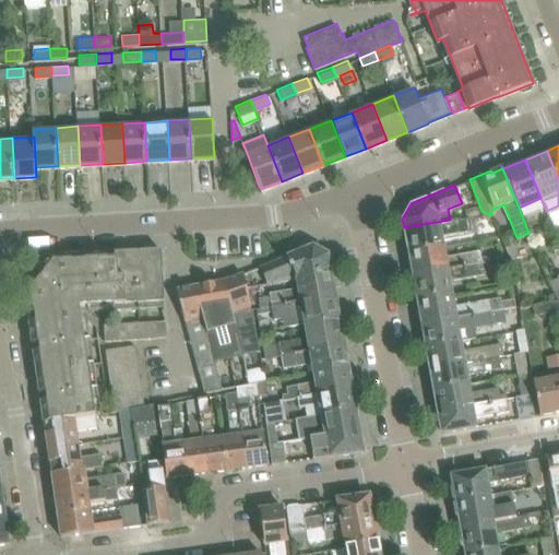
[(477,204),(464,207),(466,215),(479,213),(477,204)]
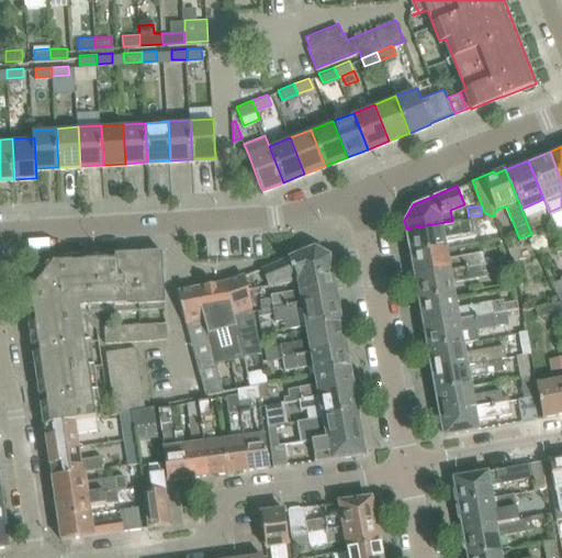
[(413,249),(413,252),(446,245),(445,236),(479,230),(478,224),(476,216),(471,216),(452,221),(406,229),(409,248),(413,249)]
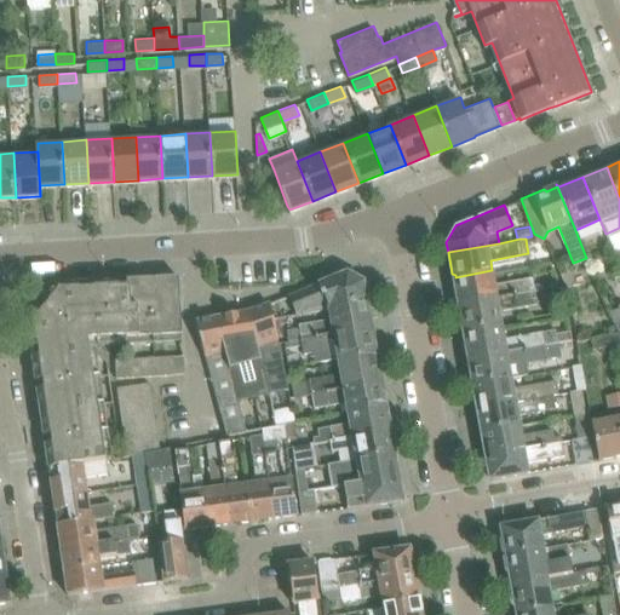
[(328,308),(368,300),(365,279),(360,277),(348,270),(288,294),(297,314),(328,308)]
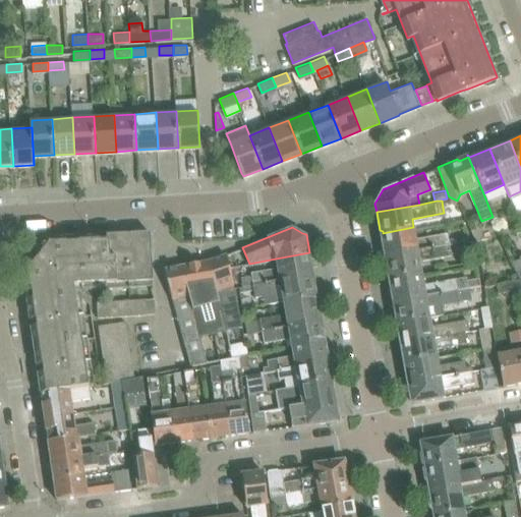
[(413,227),(383,233),(383,235),(381,238),(382,243),(385,244),(387,253),(449,242),(447,231),(415,237),(413,227)]
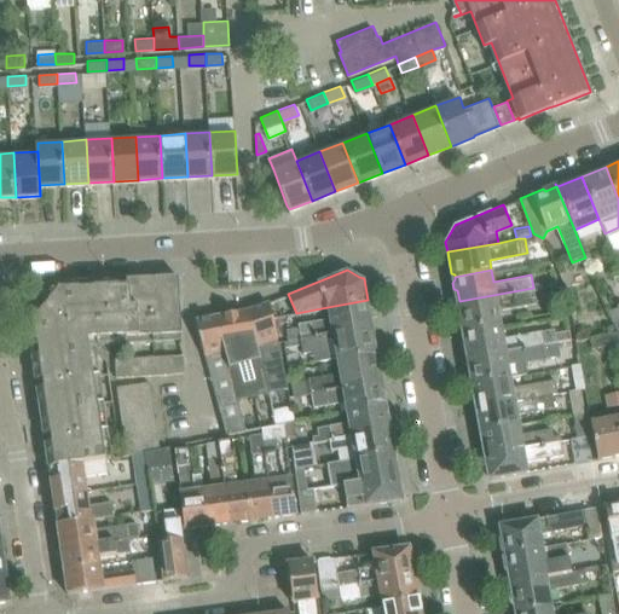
[(181,331),(180,322),(178,274),(136,277),(139,334),(181,331)]
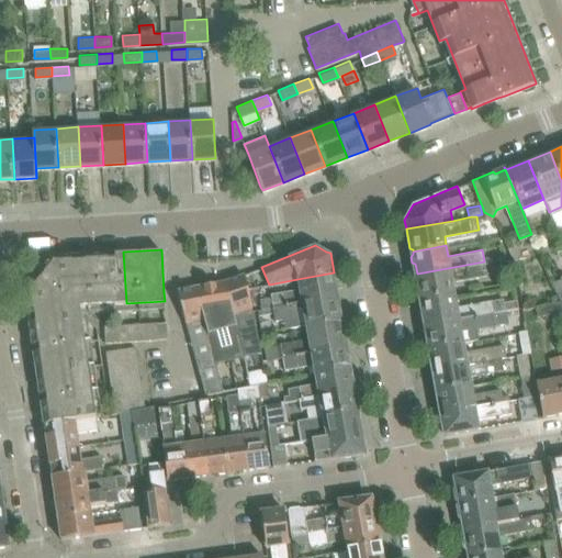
[(123,252),(81,254),(85,307),(126,303),(123,252)]
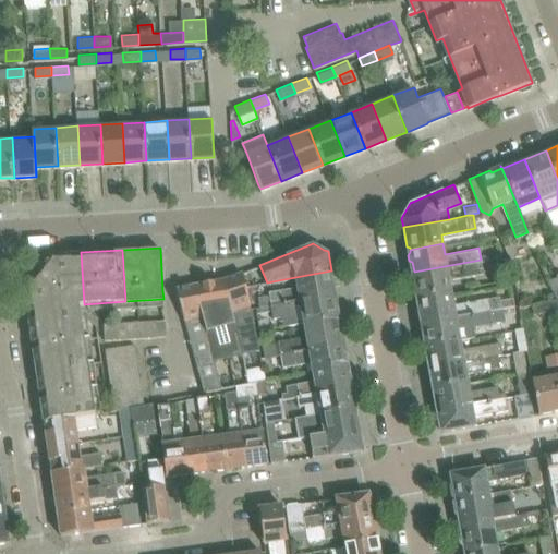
[(24,286),(27,306),(33,305),(35,318),(79,312),(79,311),(69,302),(74,296),(84,304),(81,252),(50,254),(24,286)]
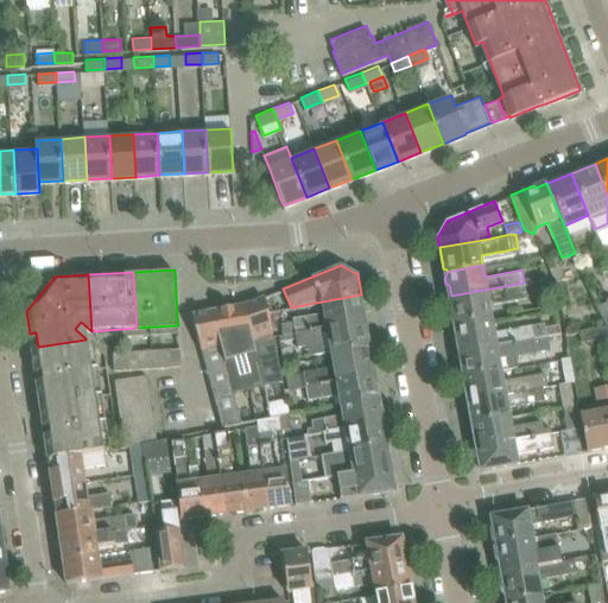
[(453,308),(450,310),(451,316),(455,318),(456,325),(492,319),(489,303),(526,297),(524,283),(451,296),(453,308)]
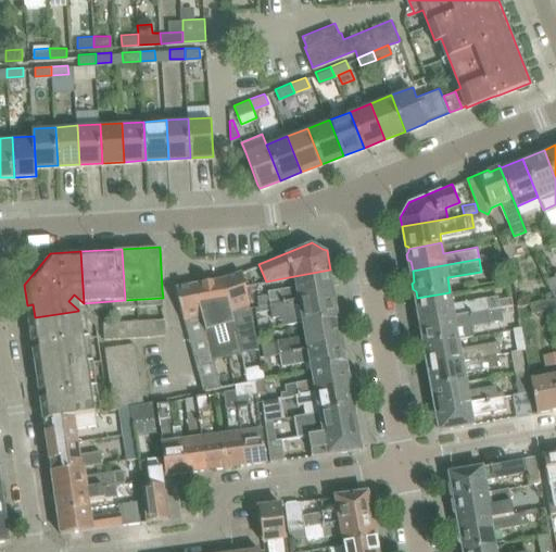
[(267,290),(254,292),(257,304),(270,302),(331,291),(330,281),(331,279),(330,270),(294,276),(297,285),(267,289),(267,290)]
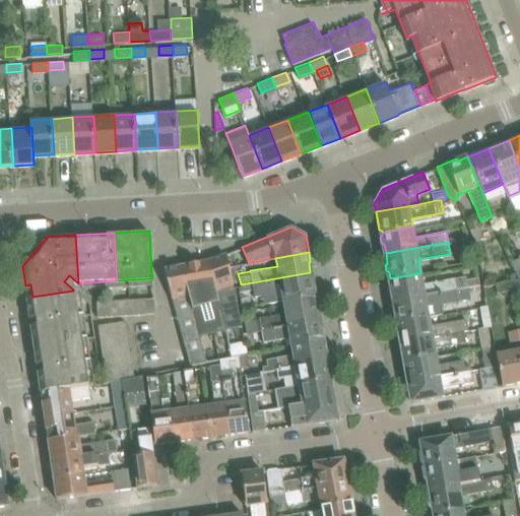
[(226,253),(208,259),(225,327),(242,324),(234,285),(231,266),(226,253)]
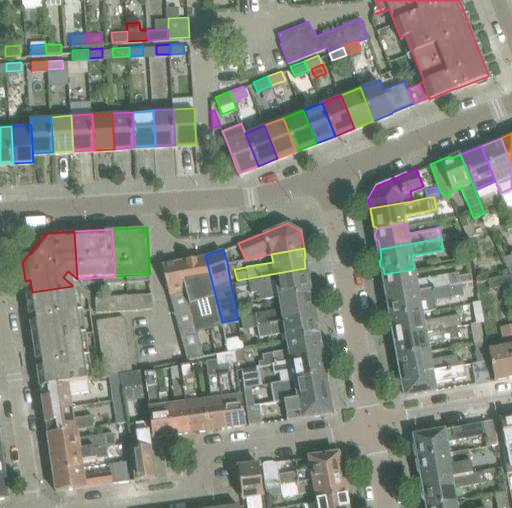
[(204,255),(177,260),(195,327),(222,322),(205,255),(204,255)]
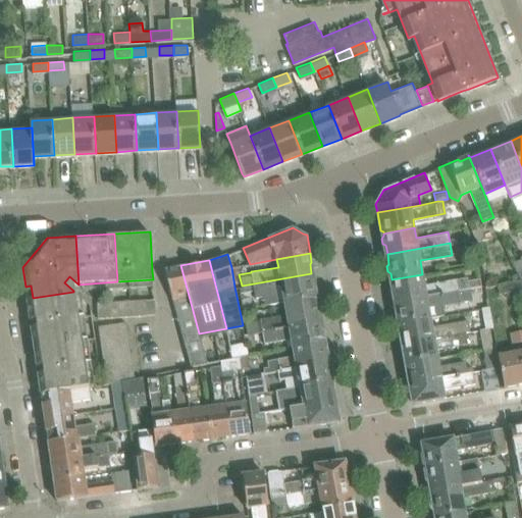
[(180,265),(164,268),(191,365),(207,362),(199,333),(180,265)]
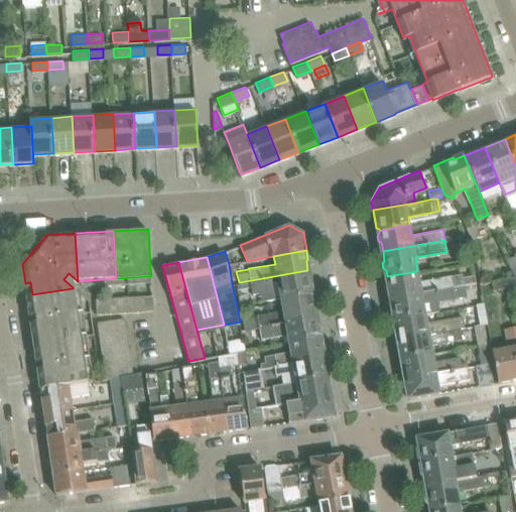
[(307,270),(251,280),(251,285),(253,292),(253,293),(264,291),(266,300),(281,297),(296,294),(296,297),(312,294),(311,292),(310,288),(312,286),(311,281),(309,279),(307,270)]
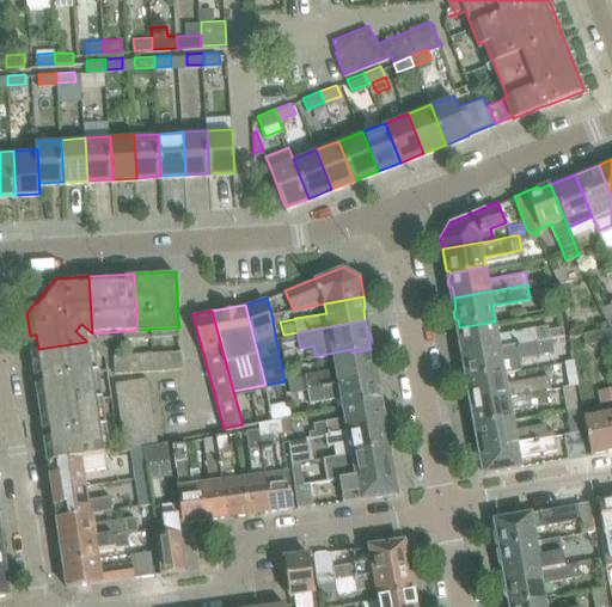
[(495,322),(459,327),(459,330),(457,333),(458,339),(461,342),(463,351),(551,335),(549,323),(497,332),(495,322)]
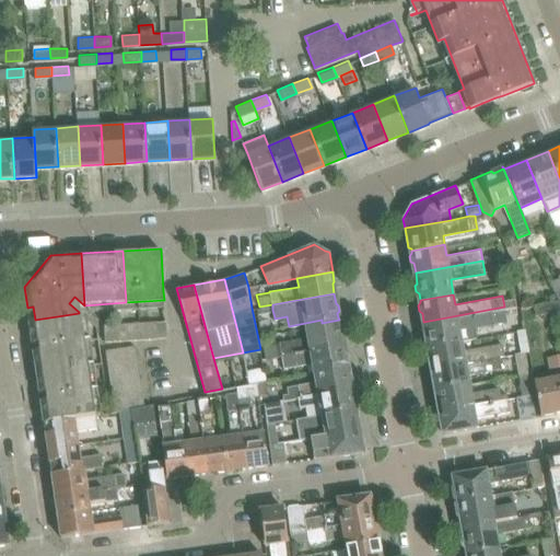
[(548,311),(559,308),(559,305),(557,299),(547,301),(548,311)]
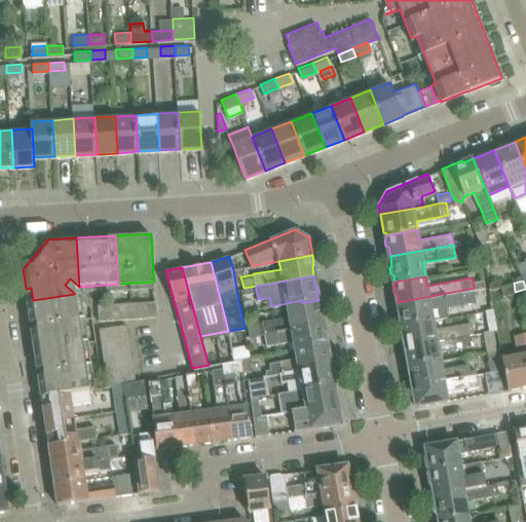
[(515,292),(514,283),(501,285),(502,294),(515,292)]
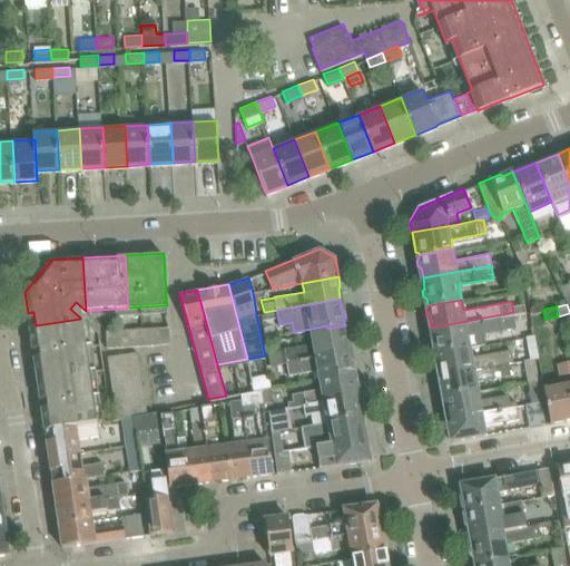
[(435,349),(435,351),(470,345),(483,343),(482,332),(502,328),(516,325),(513,312),(431,328),(433,338),(431,341),(432,347),(435,349)]
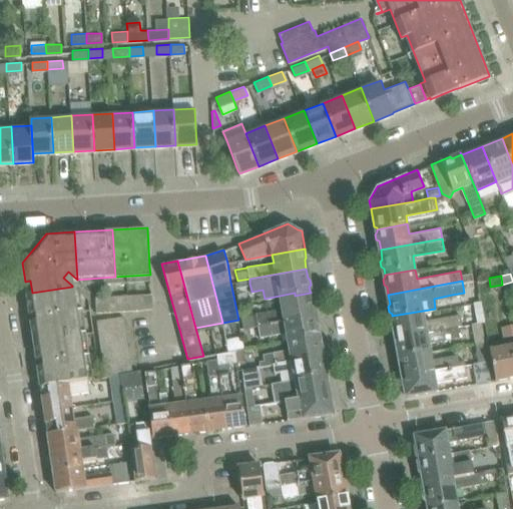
[(33,340),(79,333),(72,287),(32,293),(26,294),(33,340)]
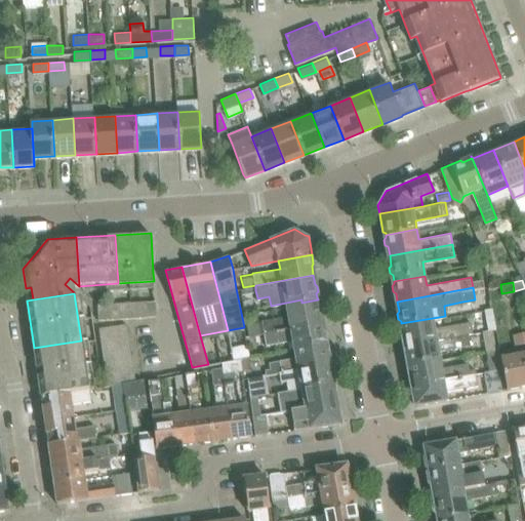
[(261,320),(247,322),(249,334),(264,332),(321,321),(320,312),(322,310),(321,305),(318,303),(318,299),(301,303),(301,299),(286,303),(286,306),(288,315),(261,320)]
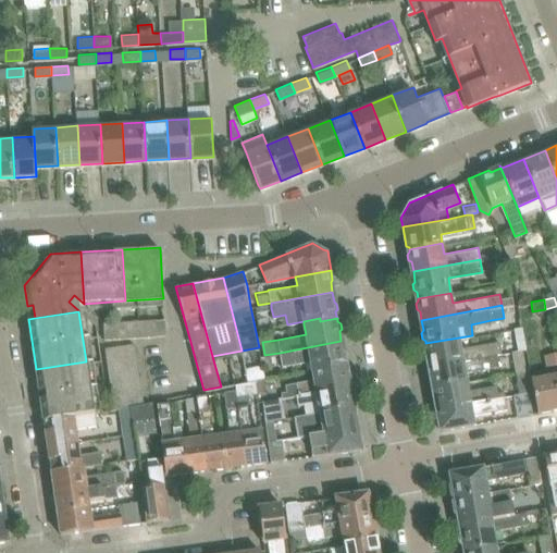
[(522,326),(512,328),(517,348),(517,349),(521,349),(525,348),(522,326)]
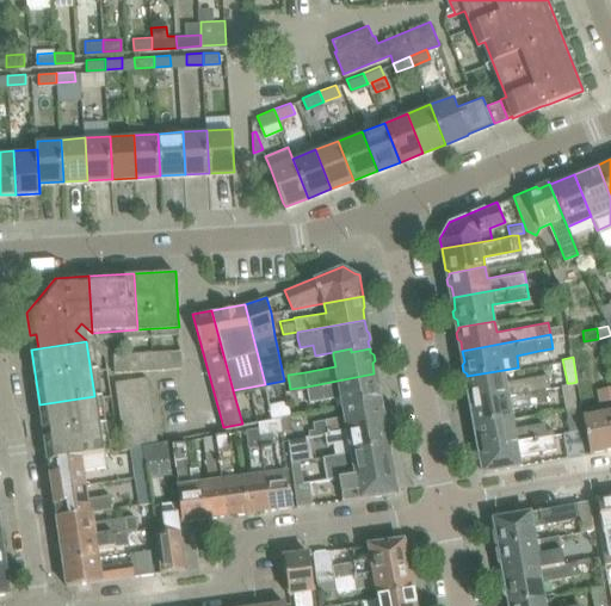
[(468,378),(466,382),(467,389),(469,390),(471,400),(545,387),(550,387),(548,372),(506,381),(504,370),(467,376),(468,378)]
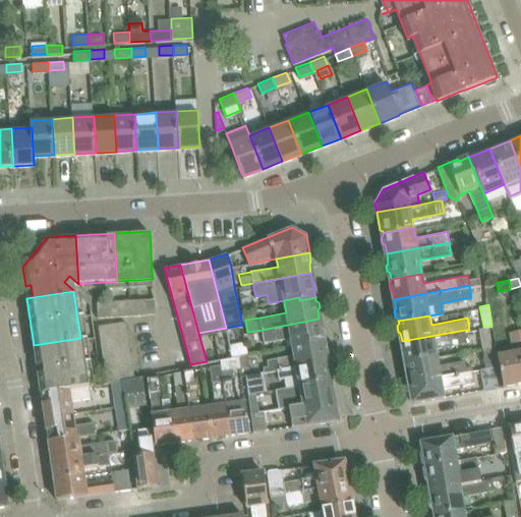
[(319,319),(262,330),(264,341),(290,337),(292,346),(323,340),(323,338),(325,335),(324,330),(321,328),(319,319)]
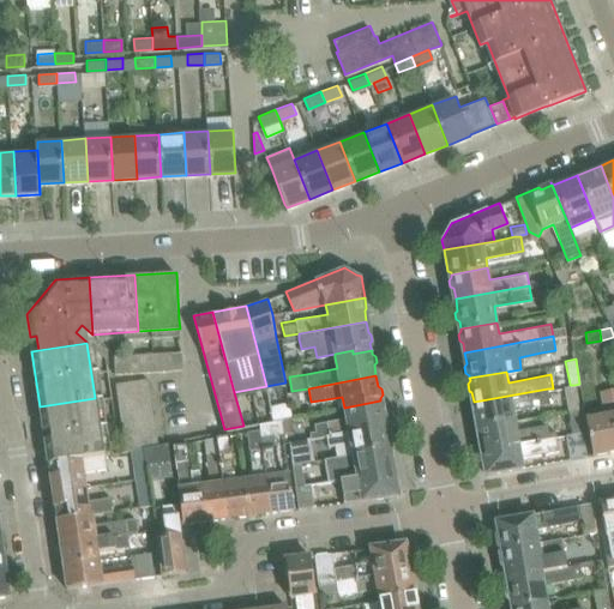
[(132,379),(133,387),(150,385),(149,377),(132,379)]
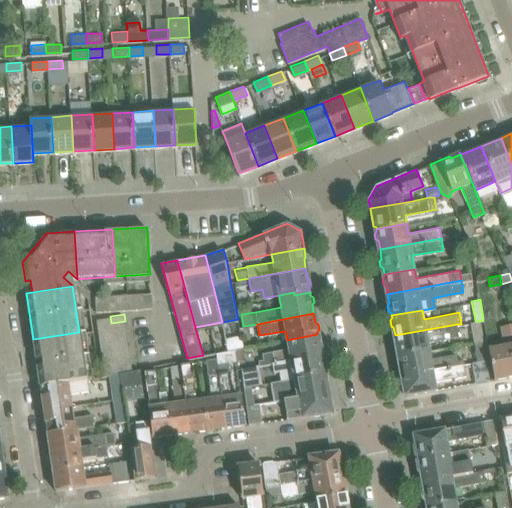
[(96,317),(97,325),(111,323),(110,316),(96,317)]
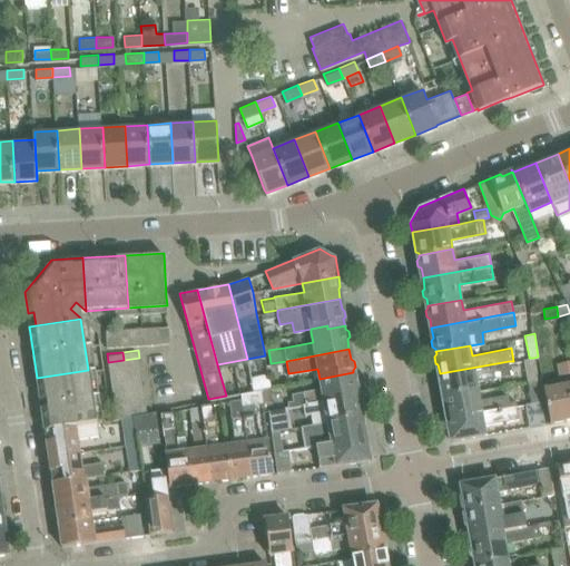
[(527,380),(537,379),(533,358),(529,358),(529,357),(522,358),(527,380)]
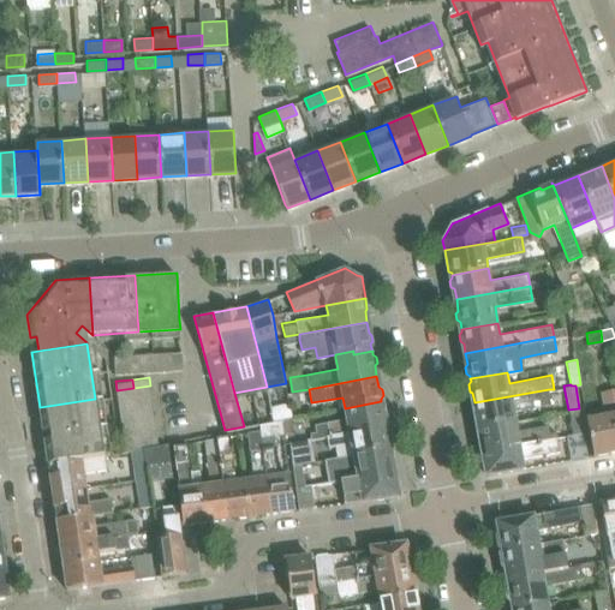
[(150,386),(133,388),(135,395),(150,393),(150,386)]
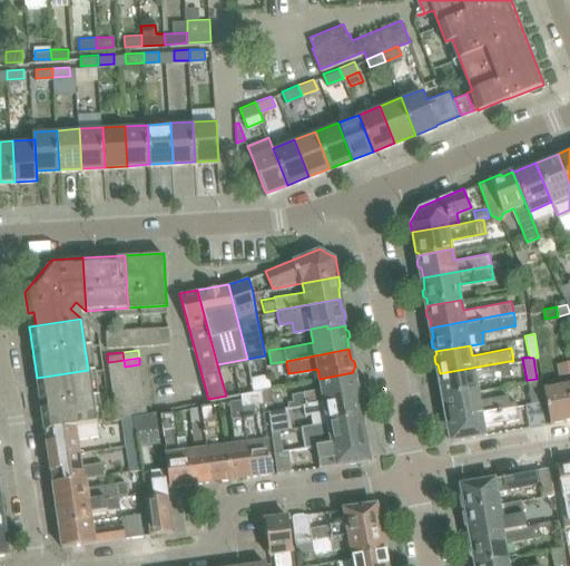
[(124,360),(108,362),(109,369),(125,367),(124,360)]
